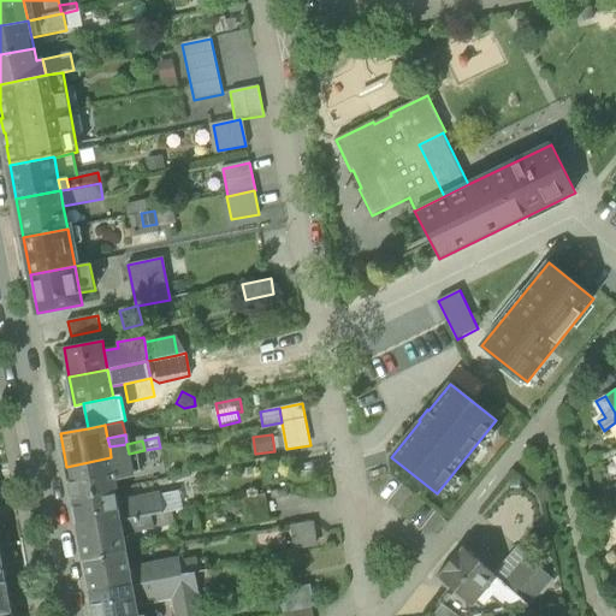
[(111,457),(129,454),(126,444),(110,446),(111,457)]
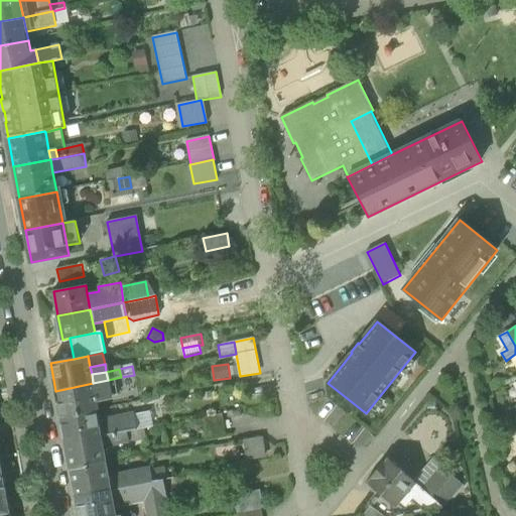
[(111,396),(109,390),(108,380),(93,383),(96,399),(111,396)]
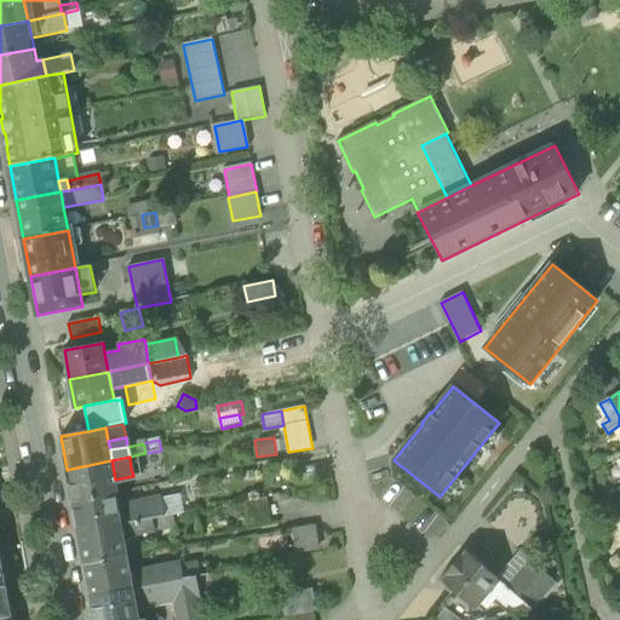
[(118,493),(115,480),(112,460),(67,470),(73,501),(115,493),(118,493)]
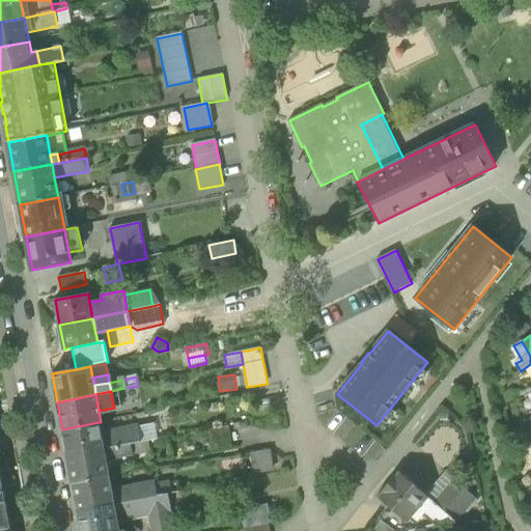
[(67,456),(104,449),(102,435),(99,422),(62,429),(67,456)]
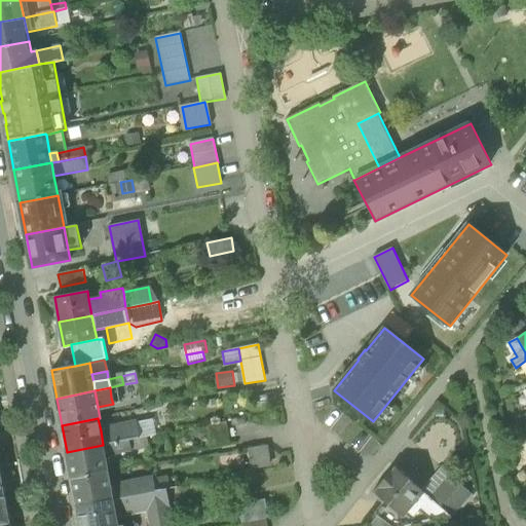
[(136,423),(139,438),(147,437),(155,435),(152,420),(136,423)]
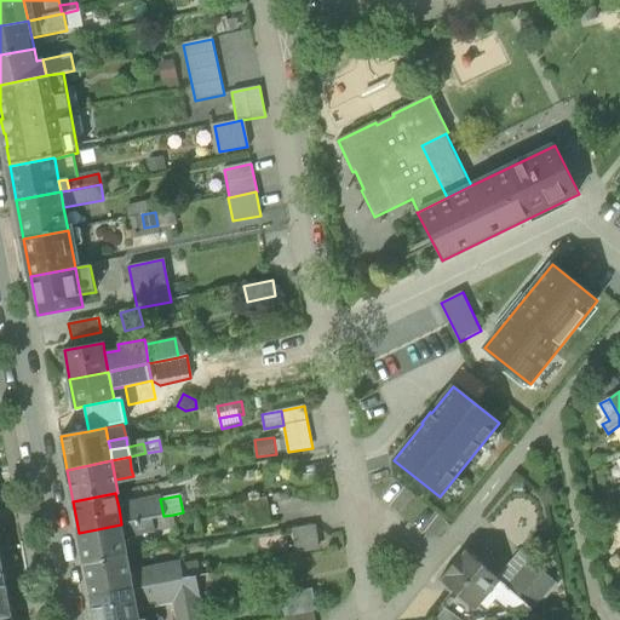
[(160,499),(119,507),(121,524),(153,518),(164,516),(160,499)]
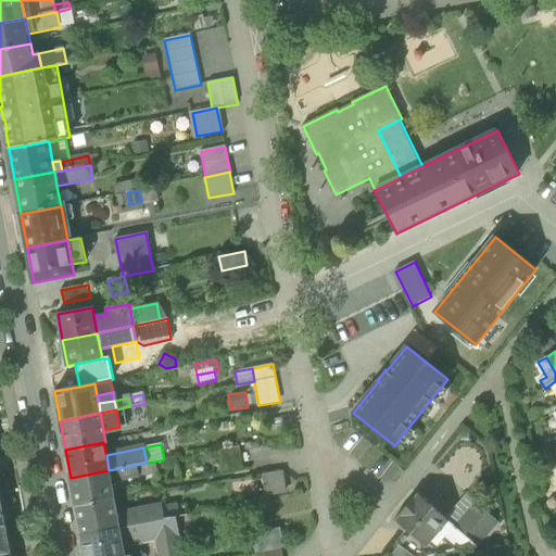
[(218,451),(222,471),(243,467),(240,447),(218,451)]
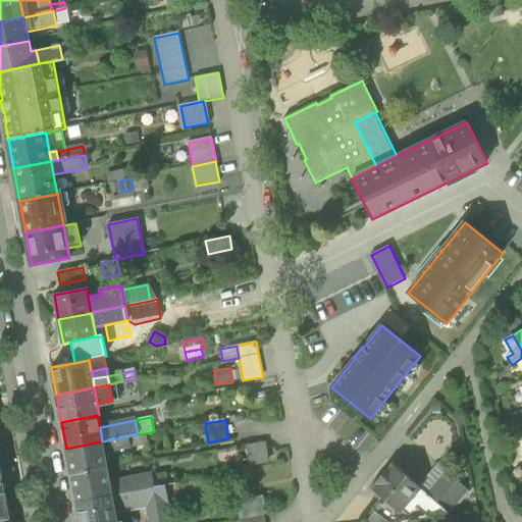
[(128,436),(131,448),(148,445),(146,433),(138,434),(128,436)]
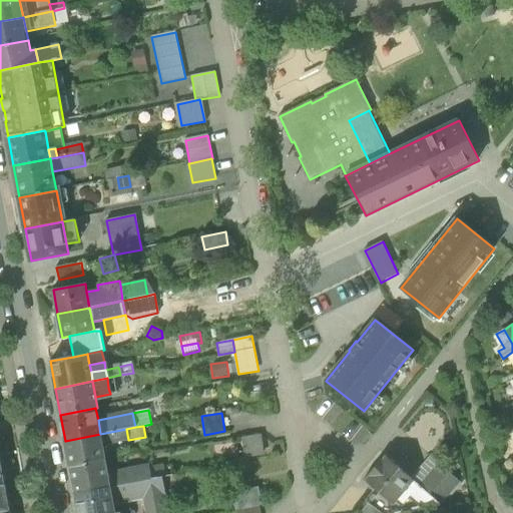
[(126,429),(100,434),(103,445),(128,440),(126,429)]
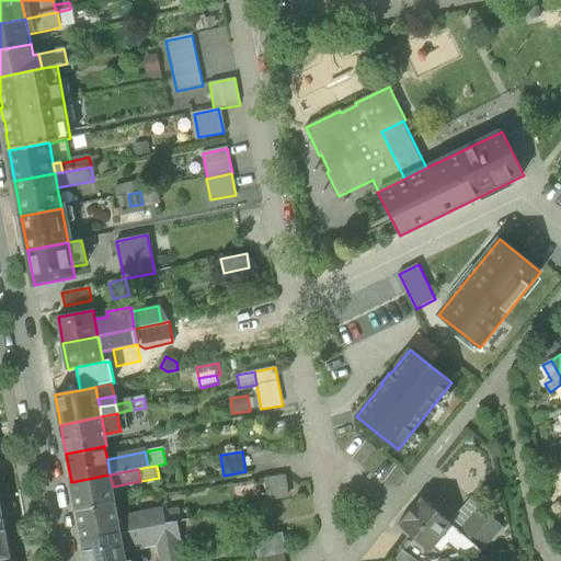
[(116,504),(113,487),(110,474),(71,482),(77,511),(116,504)]
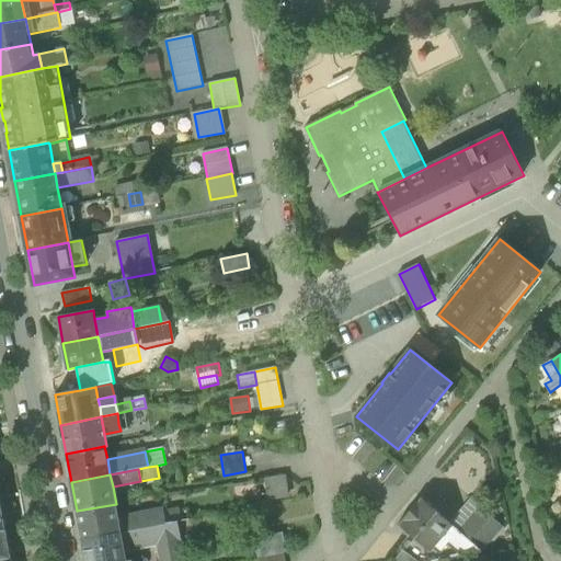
[(270,500),(290,496),(287,474),(266,479),(270,500)]
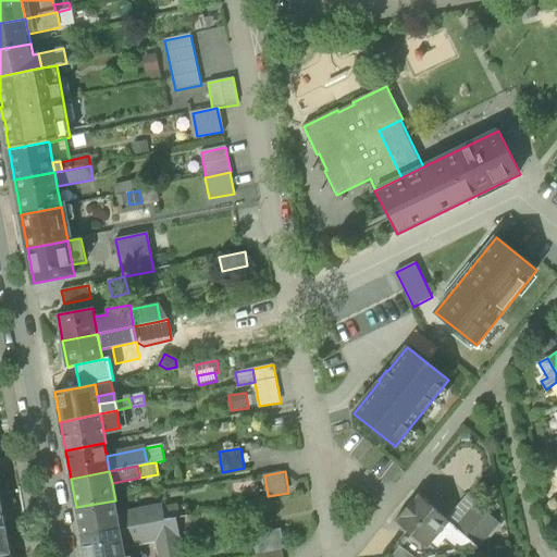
[(468,495),(446,520),(449,522),(456,528),(477,504),(468,495)]
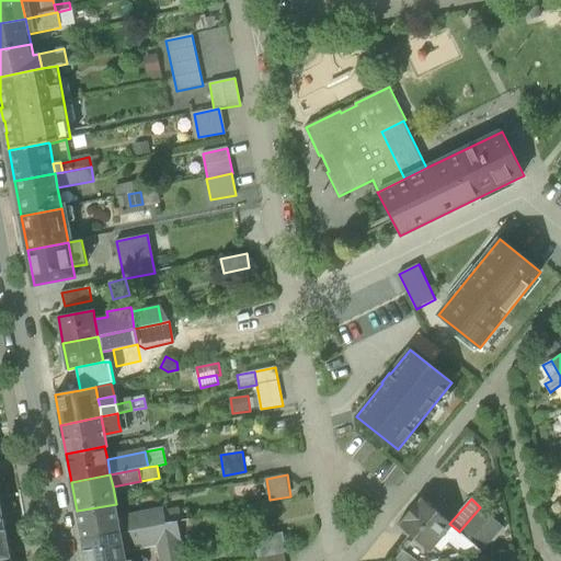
[(431,550),(434,547),(453,526),(449,524),(423,500),(401,524),(431,550)]
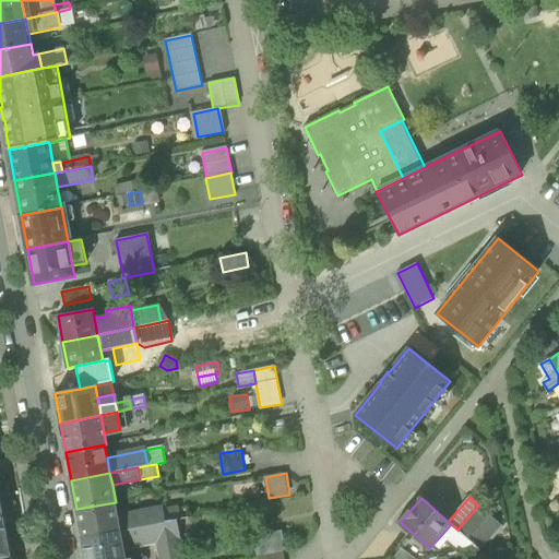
[(82,538),(120,531),(119,521),(116,502),(76,509),(82,538)]
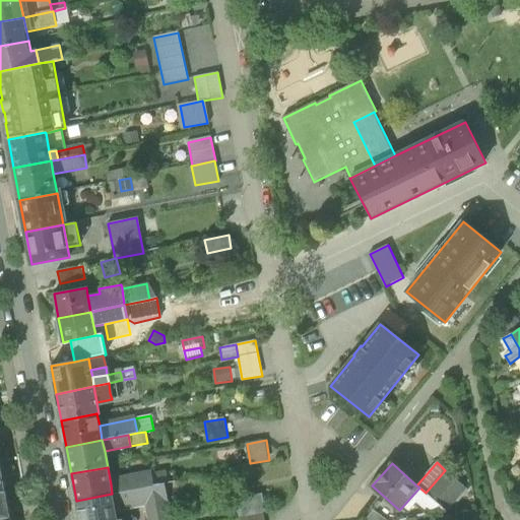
[(426,493),(446,512),(447,511),(466,490),(445,470),(426,493)]
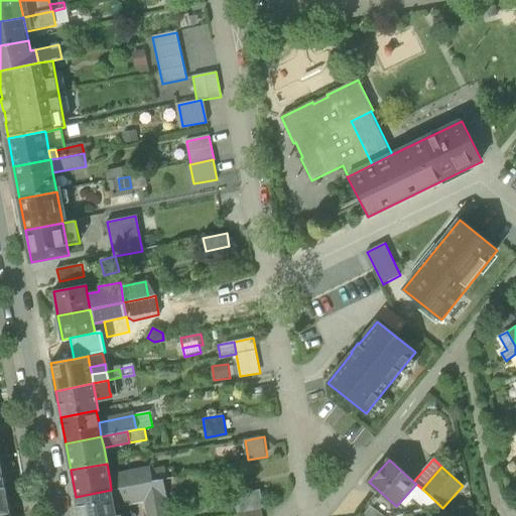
[(150,471),(152,483),(163,480),(166,480),(164,468),(150,470),(150,471)]
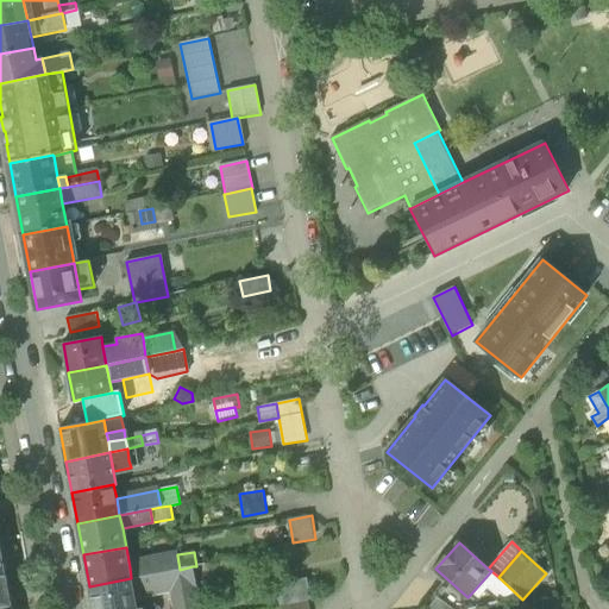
[(136,566),(130,567),(131,578),(180,570),(177,556),(177,554),(177,553),(136,560),(135,562),(136,566)]
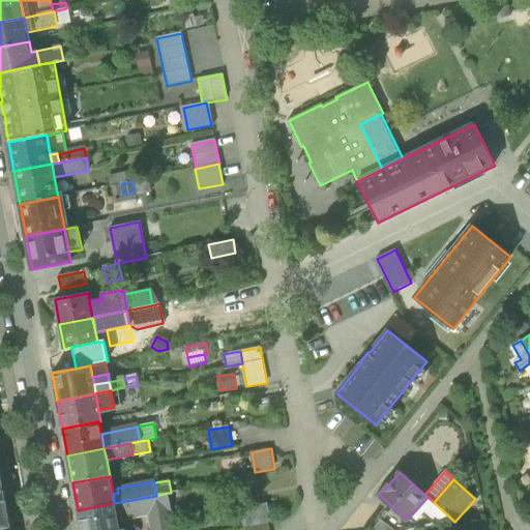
[(156,496),(114,503),(118,522),(148,517),(151,529),(150,529),(175,529),(168,493),(156,496)]
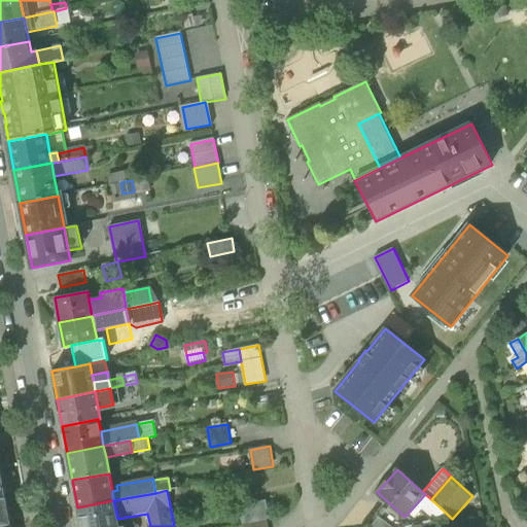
[(431,499),(425,494),(408,514),(413,518),(421,510),(435,522),(445,521),(453,519),(453,518),(452,519),(431,499)]
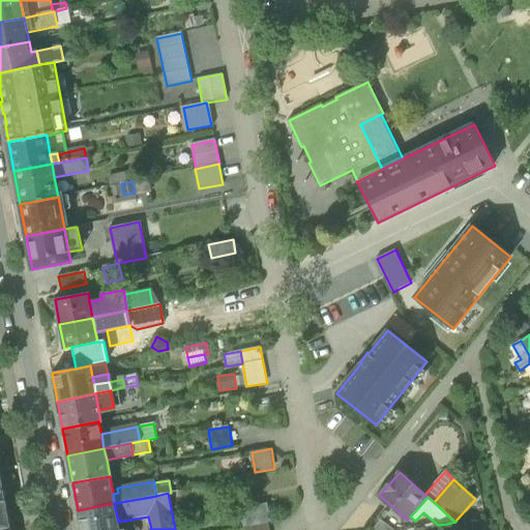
[(4,500),(0,501),(0,527),(9,526),(4,500)]
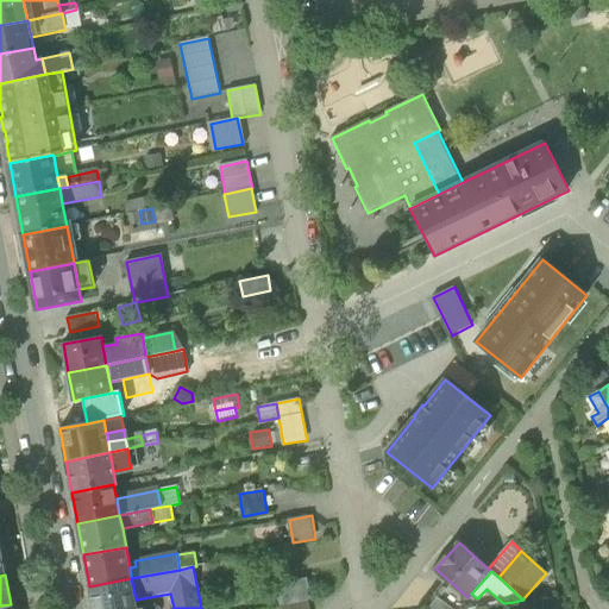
[(137,608),(136,600),(131,578),(89,586),(93,608),(144,608),(137,608)]
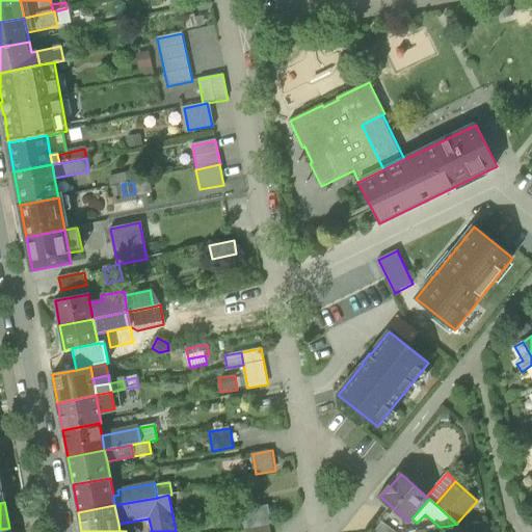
[(241,511),(245,530),(269,525),(272,525),(269,505),(241,511)]
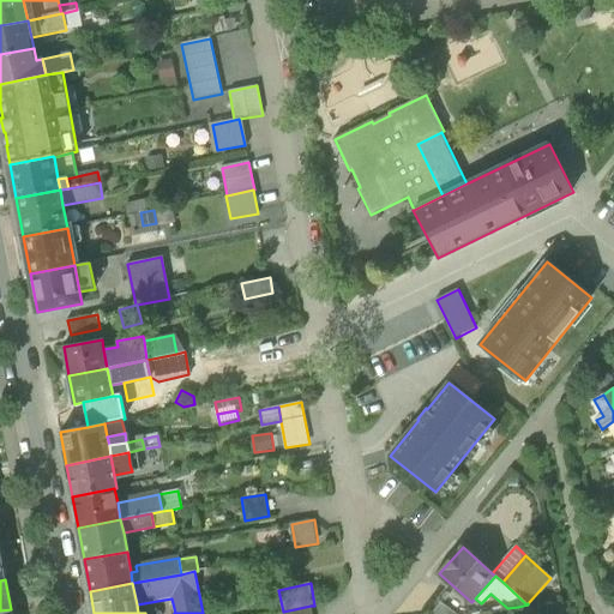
[(434,613),(453,613),(440,603),(434,613)]
